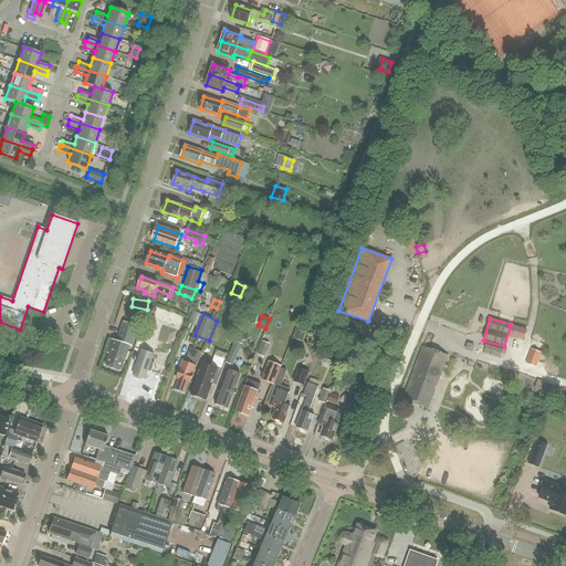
[(156,323),(147,320),(142,337),(150,339),(156,323)]
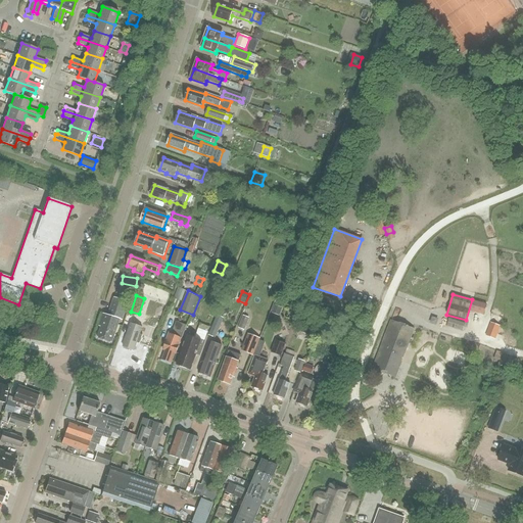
[(321,295),(319,301),(330,305),(333,300),(321,295)]
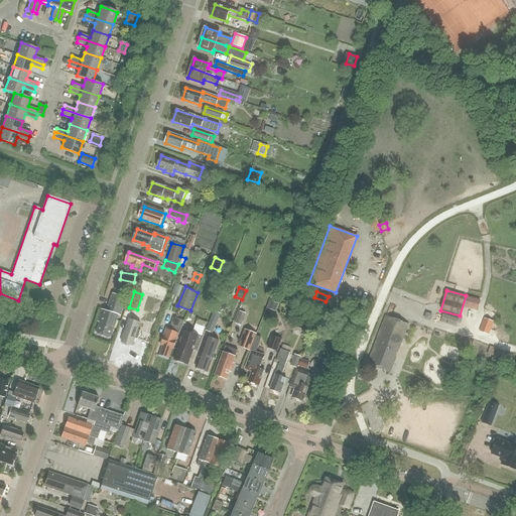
[(127,299),(118,296),(114,294),(108,311),(103,310),(99,323),(101,324),(97,334),(111,339),(119,315),(121,316),(127,299)]
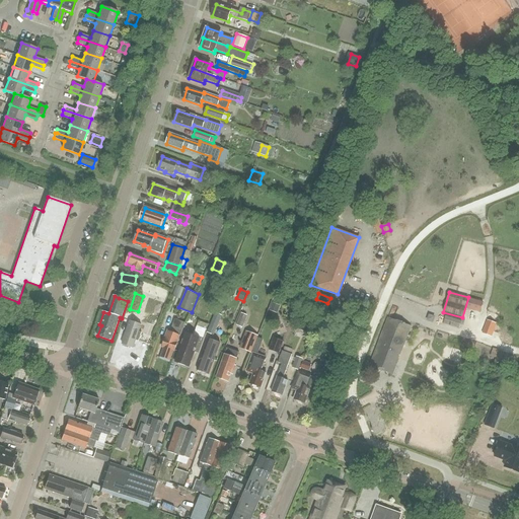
[(484,302),(483,302),(469,298),(469,300),(466,309),(480,313),(484,302)]
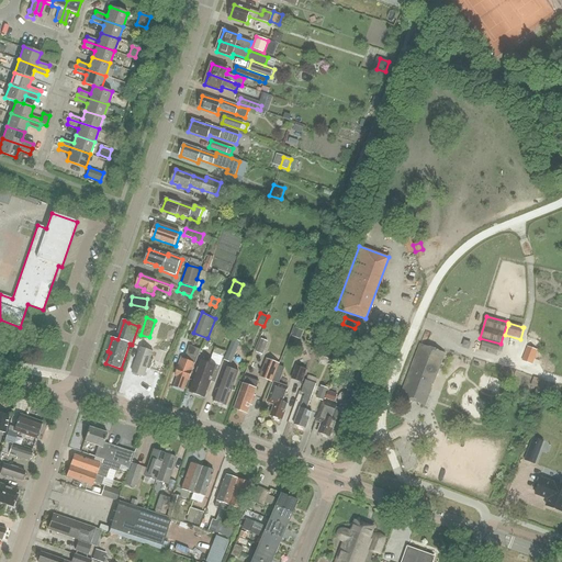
[(294,328),(291,337),(300,340),(303,332),(294,328)]
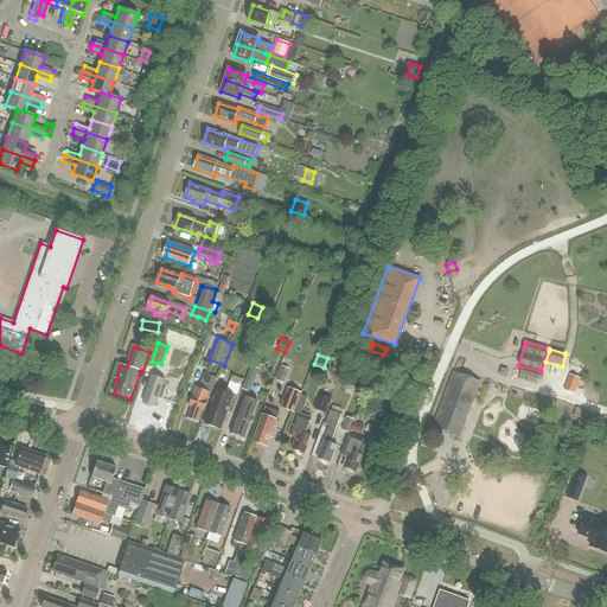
[(282,366),(276,381),(283,384),(289,370),(282,366)]
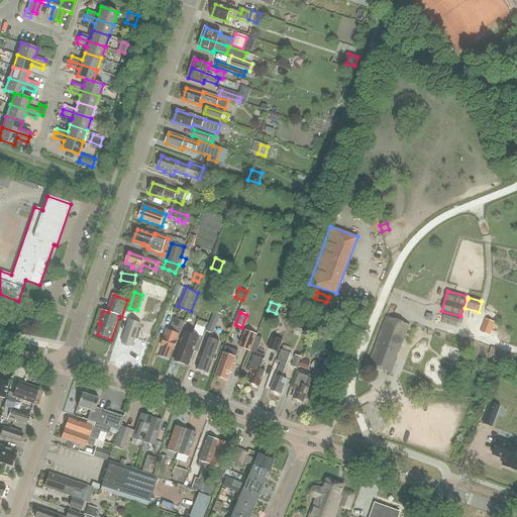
[(460,317),(444,312),(442,319),(458,323),(460,317)]
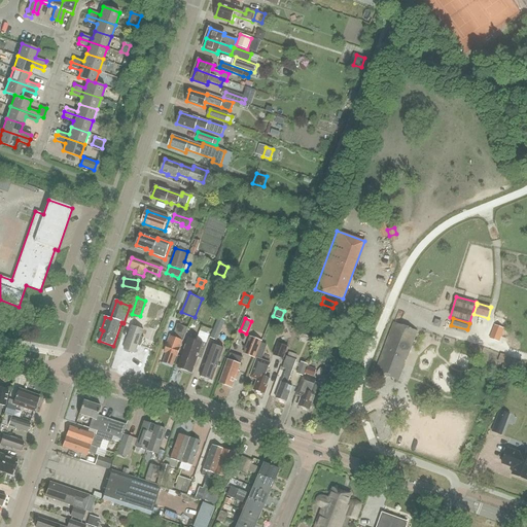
[(399,381),(418,331),(394,322),(376,372),(399,381)]
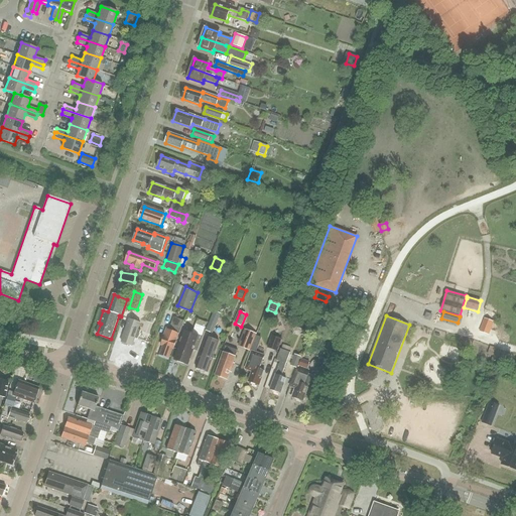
[(176,341),(183,321),(174,318),(169,331),(167,330),(161,346),(164,346),(160,356),(169,359),(172,349),(174,350),(177,341),(176,341)]
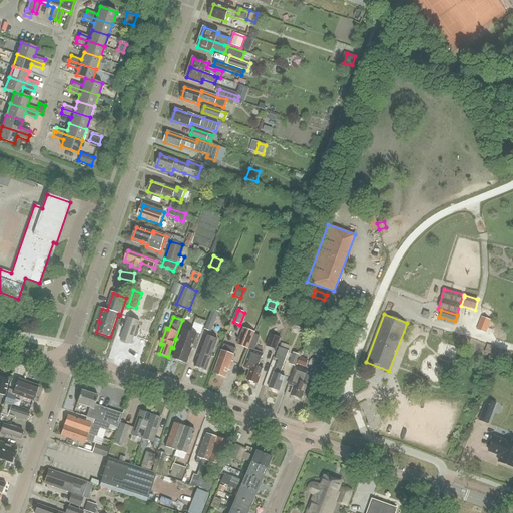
[(205,330),(210,332),(216,320),(210,317),(205,330)]
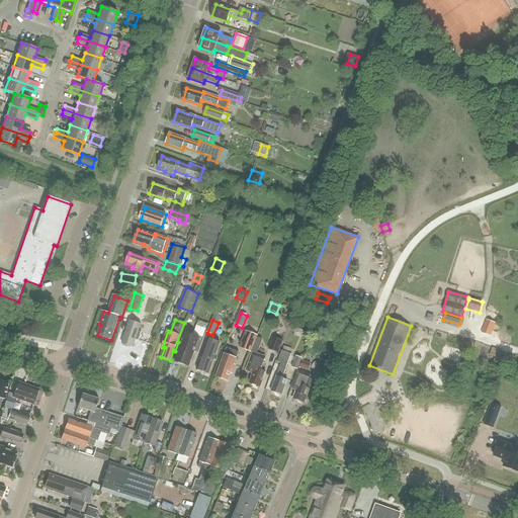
[(487,320),(482,333),(490,336),(495,323),(487,320)]
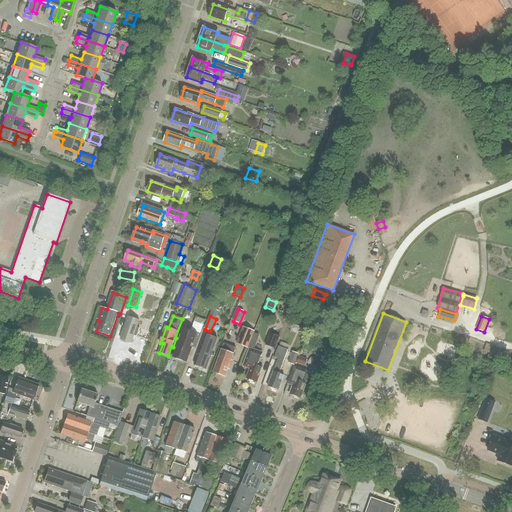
[(128,317),(121,340),(132,344),(135,336),(137,337),(140,329),(137,328),(139,322),(128,317)]
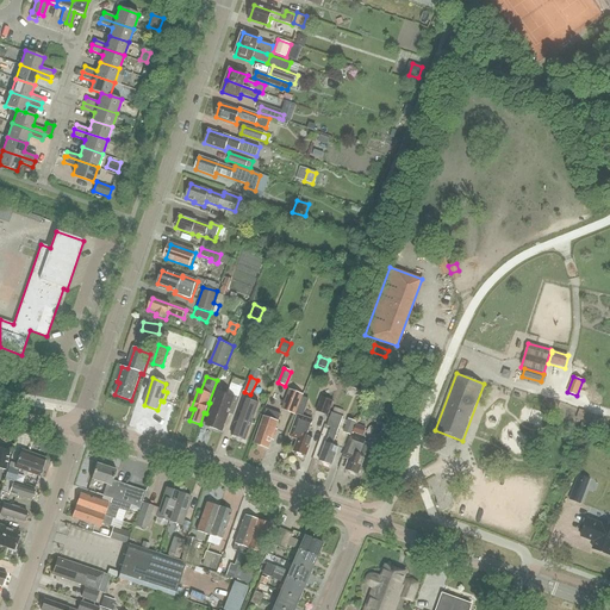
[(354,380),(350,387),(359,391),(362,384),(354,380)]
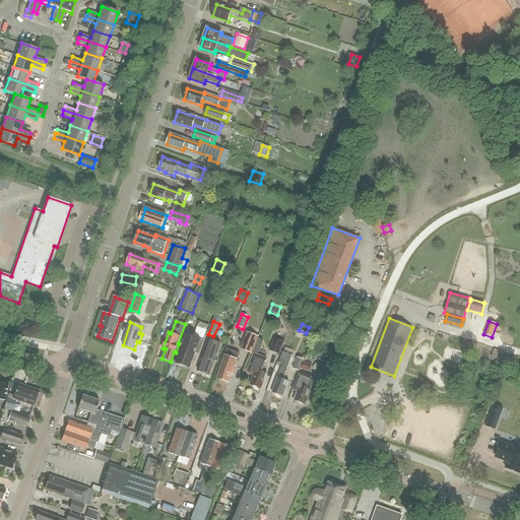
[(204,339),(207,330),(196,326),(193,333),(199,335),(198,337),(187,333),(176,364),(189,368),(195,352),(199,353),(204,340),(204,339)]
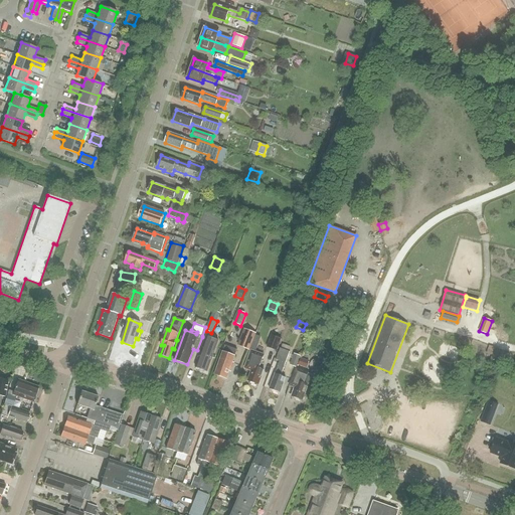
[(255,333),(244,329),(237,345),(249,350),(255,333)]
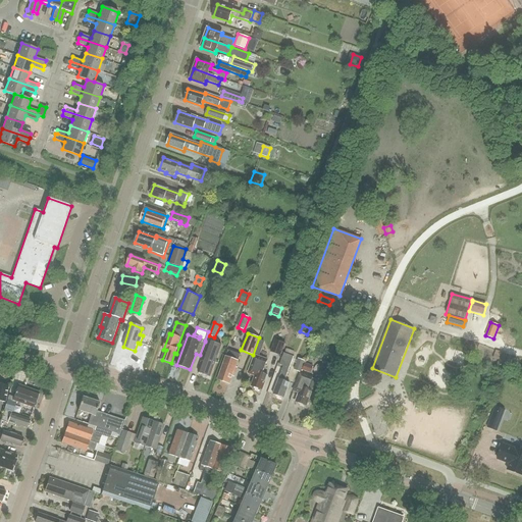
[(284,344),(275,340),(270,353),(279,356),(284,344)]
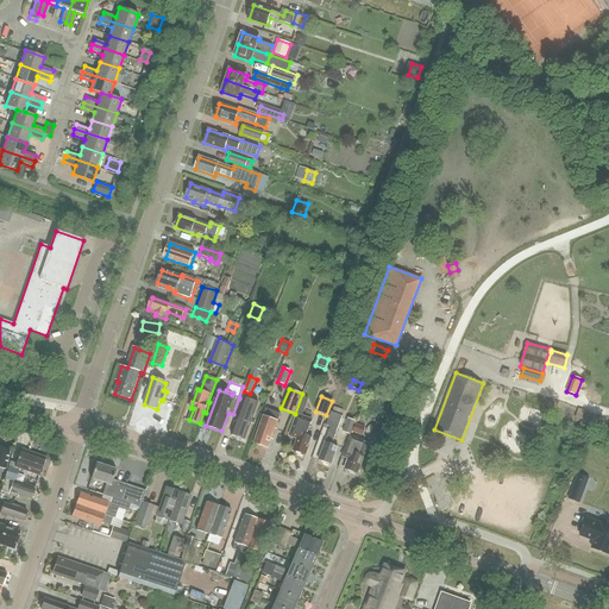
[(246,440),(259,403),(245,399),(232,434),(238,437),(238,439),(242,440),(243,439),(246,440)]
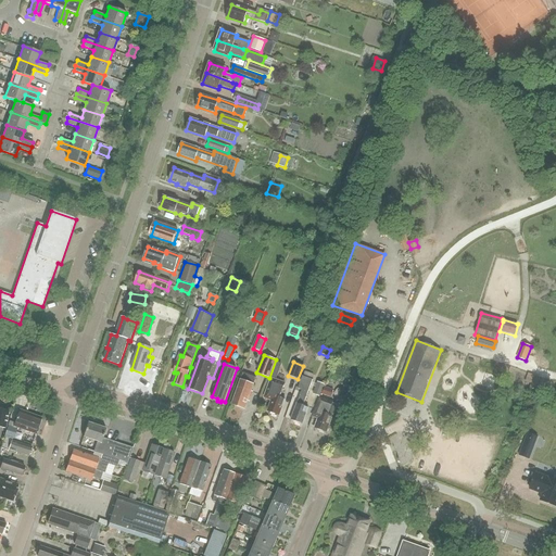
[(243,373),(241,380),(254,384),(255,380),(256,378),(243,373)]
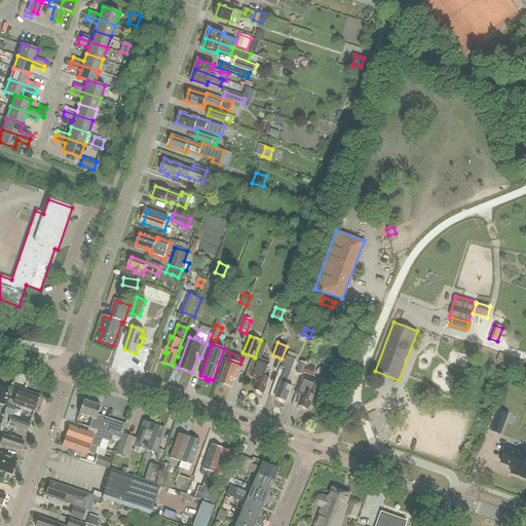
[(506,370),(511,358),(504,355),(502,362),(501,365),(500,367),(506,370)]
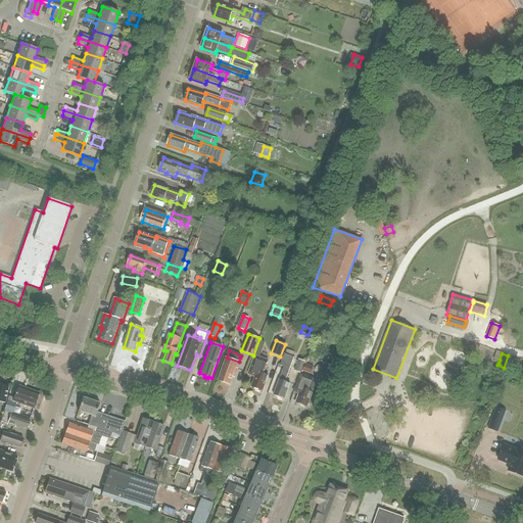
[(284,368),(280,380),(285,382),(294,359),(285,354),(280,367),(284,368)]
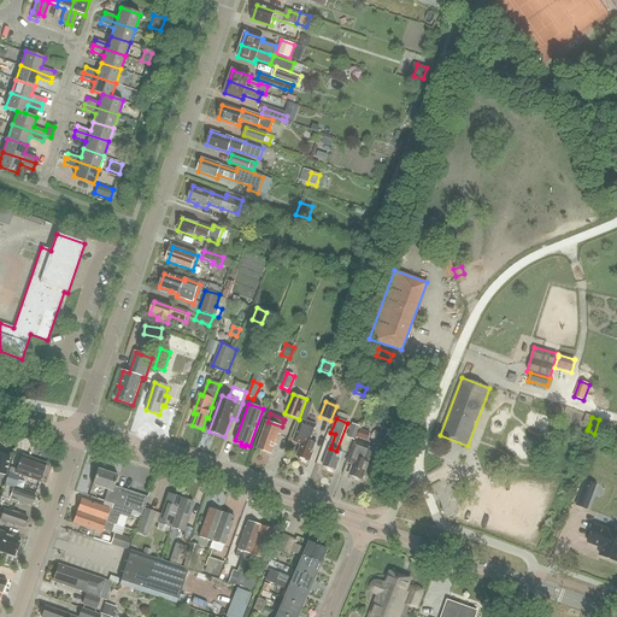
[(277,446),(281,436),(278,435),(282,427),(268,422),(264,429),(265,430),(258,450),(272,454),(275,445),(277,446)]
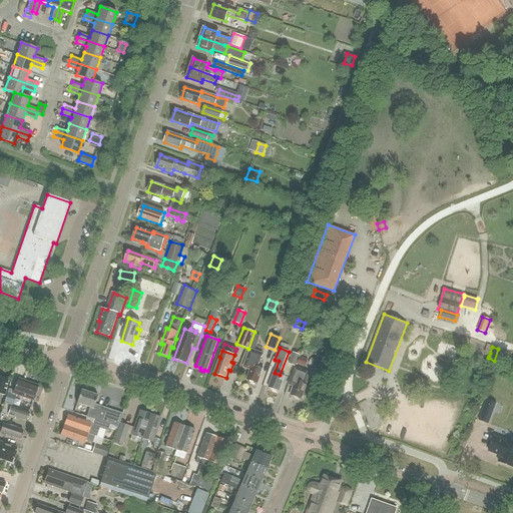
[(258,384),(264,368),(259,366),(263,355),(251,351),(244,368),(251,370),(247,380),(258,384)]
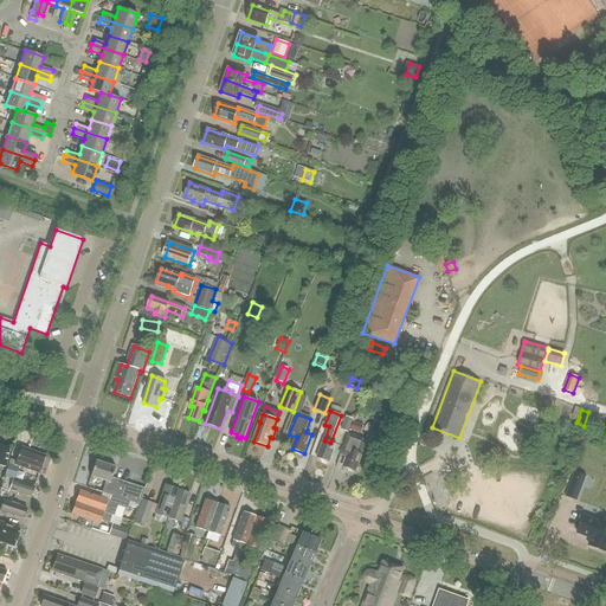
[(353,419),(347,417),(342,430),(348,432),(353,419)]
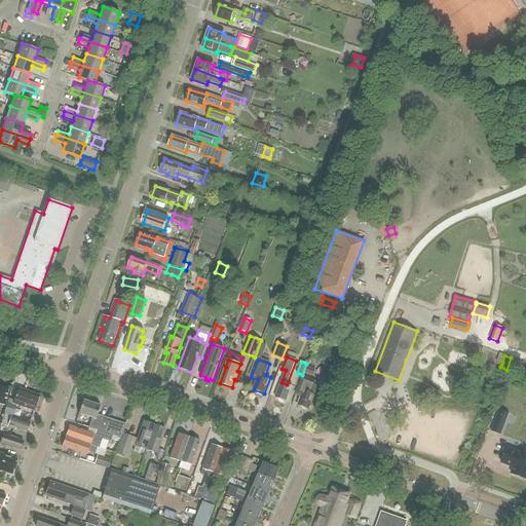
[(335,365),(327,363),(325,370),(333,373),(335,365)]
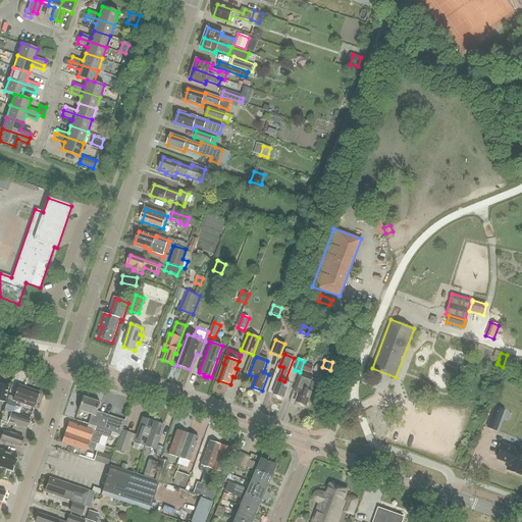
[(305,368),(312,371),(314,365),(307,362),(305,368)]
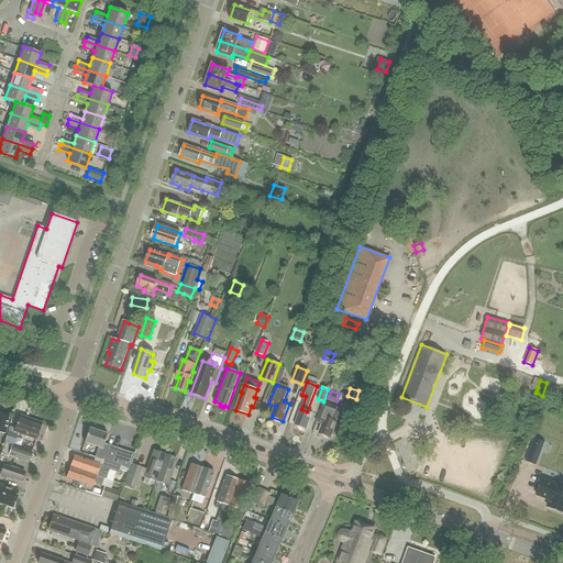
[(317,423),(322,426),(320,434),(331,439),(337,420),(333,419),(338,407),(324,403),(317,423)]
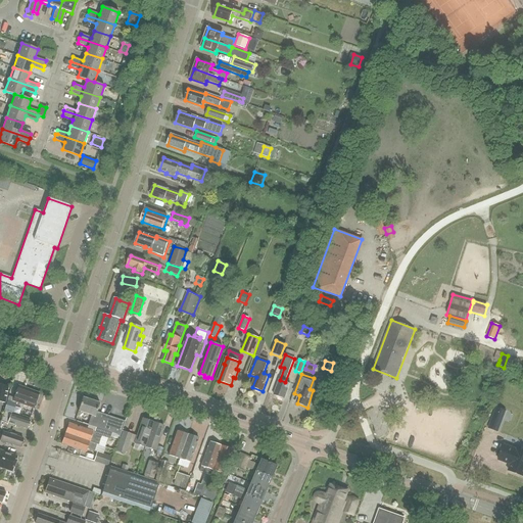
[(285,399),(290,384),(285,382),(280,380),(275,395),(285,399)]
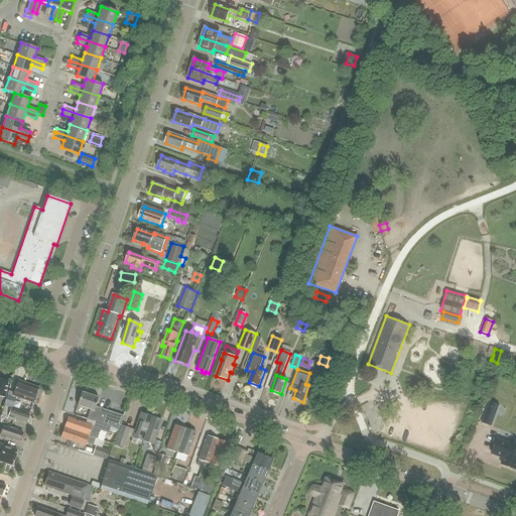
[(32,402),(38,388),(17,380),(12,392),(12,395),(32,402)]
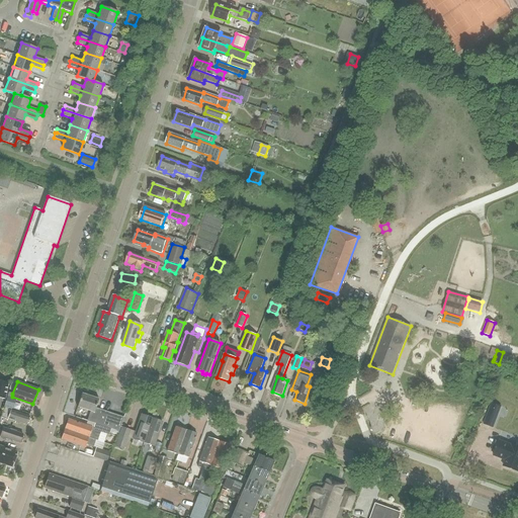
[(119,432),(124,419),(96,409),(99,400),(83,395),(78,409),(91,413),(87,422),(95,424),(119,432)]
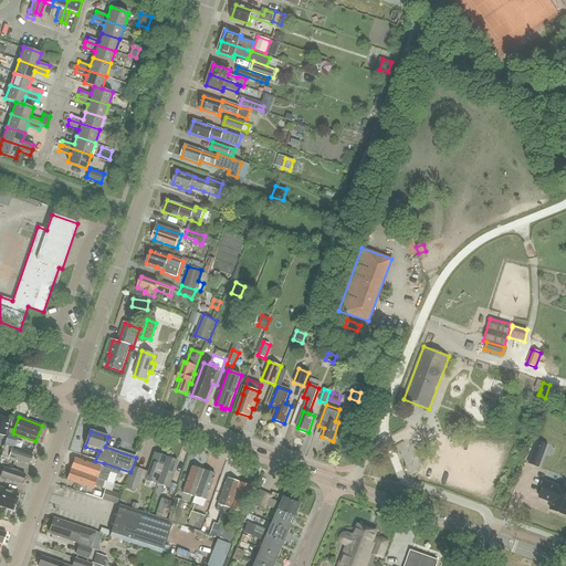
[(6,442),(14,446),(18,437),(12,435),(9,433),(6,442)]
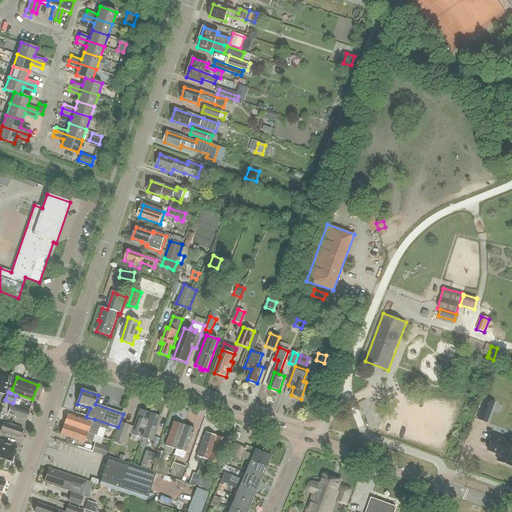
[(1,413),(7,415),(14,418),(15,416),(25,419),(28,411),(5,404),(3,410),(2,410),(1,413)]
